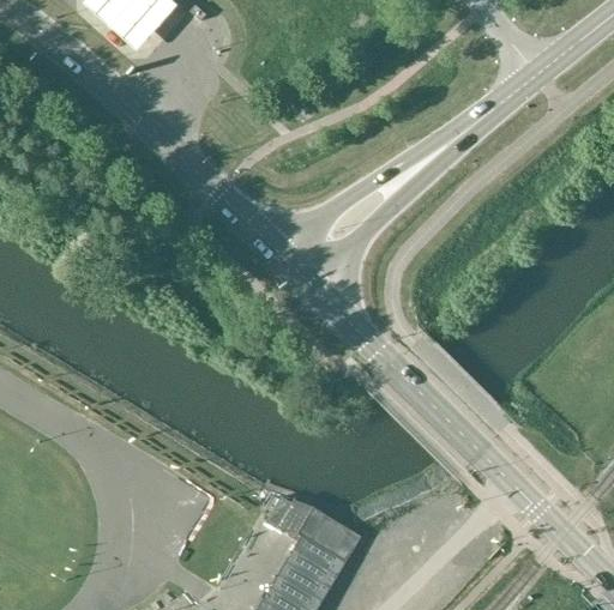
[(77,0),(76,1),(134,53),(178,5),(172,0),(77,0)]
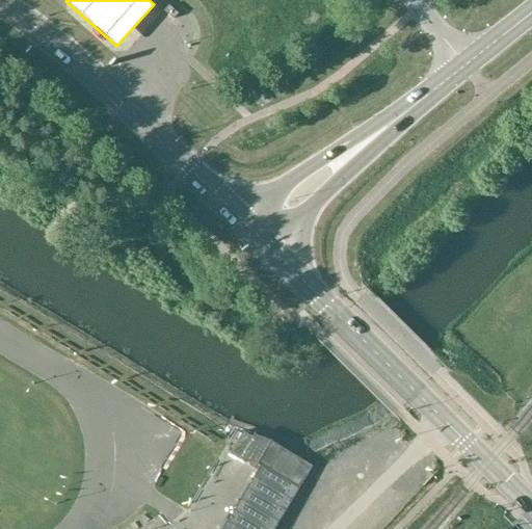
[(174,17),(179,11),(169,3),(164,8),(174,17)]
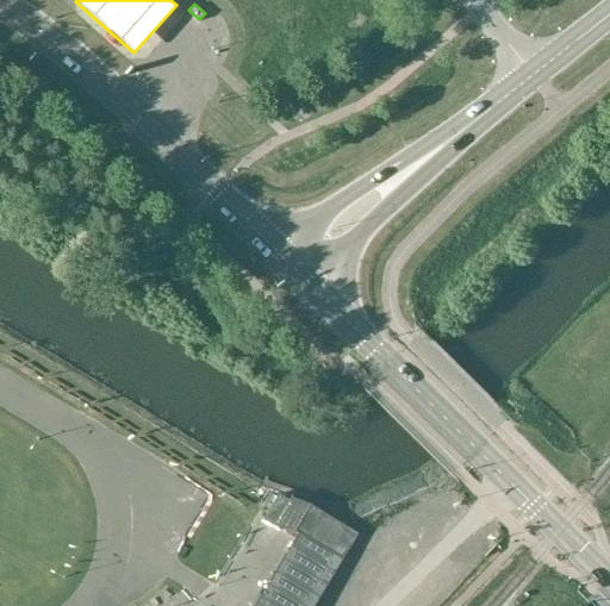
[(279,492),(263,517),(277,525),(292,499),(279,492)]
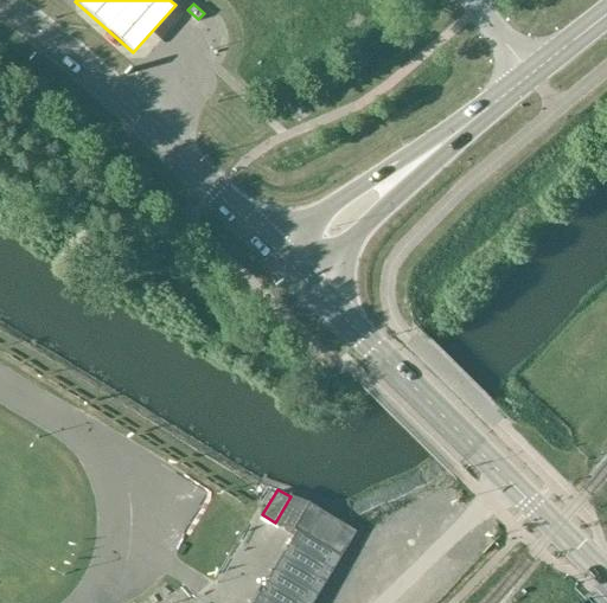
[(299,528),(253,602),(313,602),(358,528),(311,500),(295,526),(299,528)]
